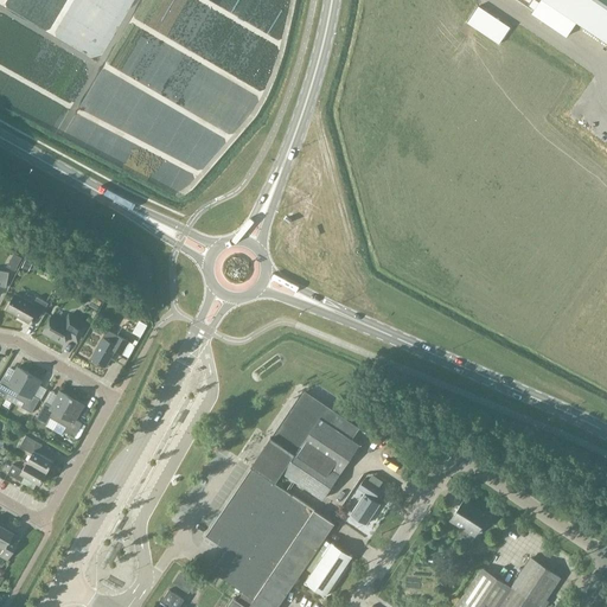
[(23,0),(24,14),(27,20),(96,56),(107,33),(108,33),(115,19),(112,18),(104,21),(104,13),(98,13),(95,7),(93,13),(89,6),(89,1),(85,1),(84,0),(23,0)]
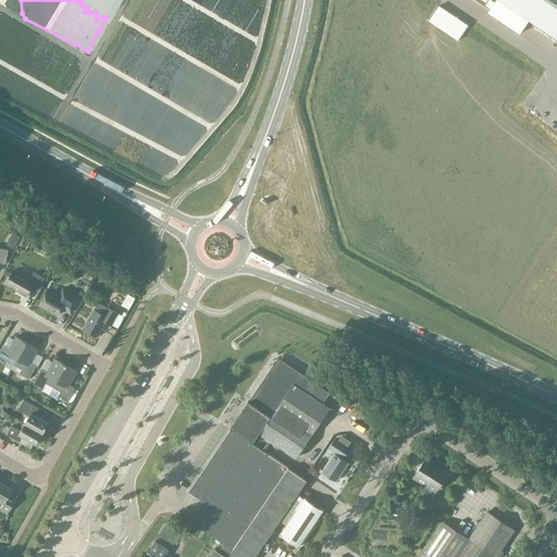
[(556,0),(494,0),(487,12),(519,34),(529,20),(556,38),(556,0)]
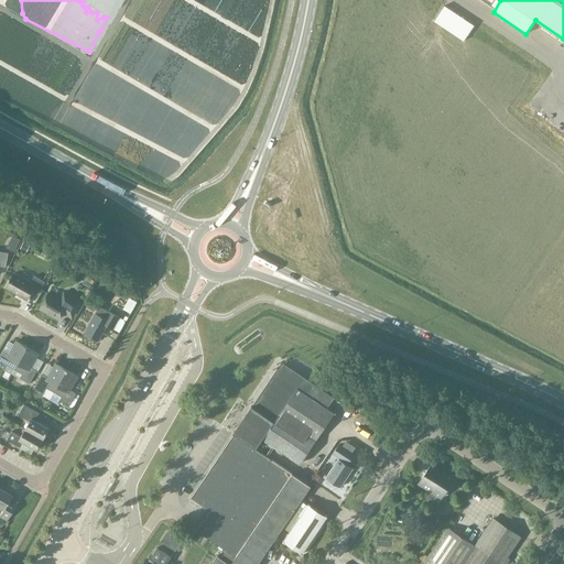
[(38,294),(44,282),(34,275),(30,282),(13,273),(4,288),(26,300),(32,291),(38,294)]
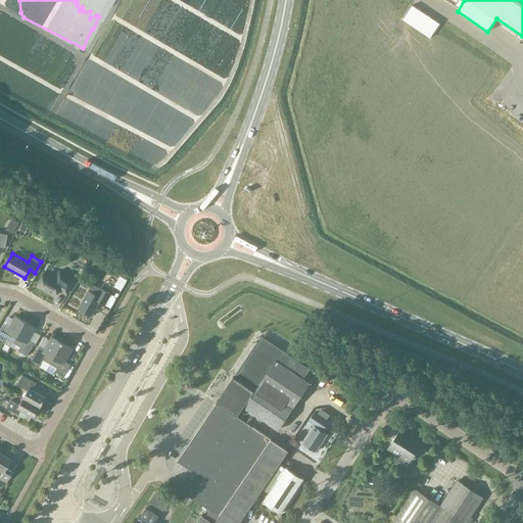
[(55,278),(44,272),(37,285),(54,295),(59,287),(67,291),(75,280),(59,272),(55,278)]
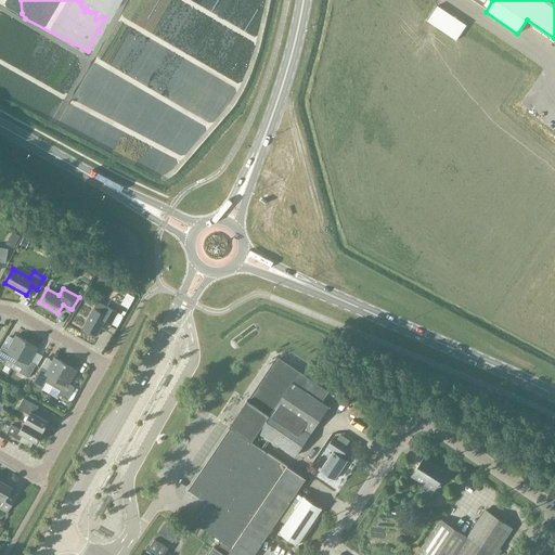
[(125,289),(118,301),(127,306),(132,294),(125,289)]
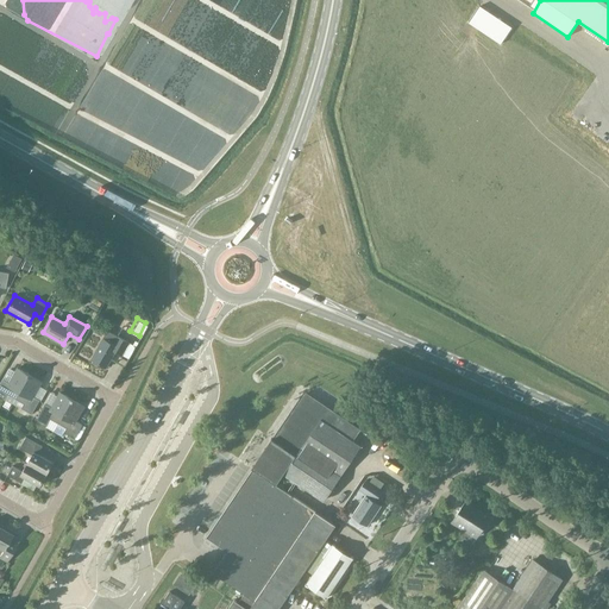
[(121,355),(129,343),(118,336),(107,331),(90,359),(106,368),(115,351),(121,355)]
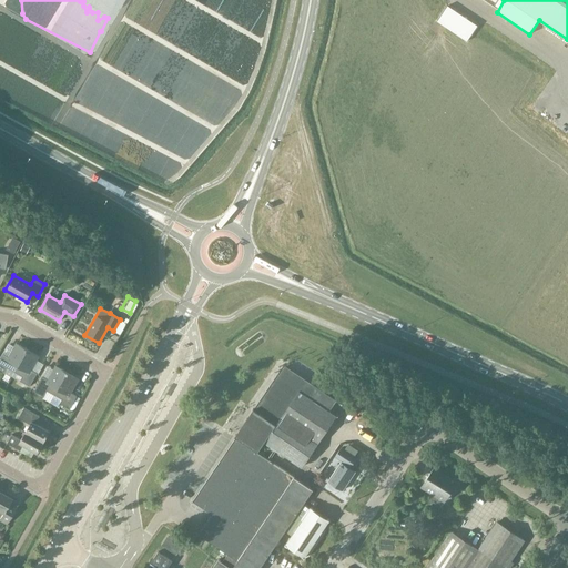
[(14,373),(28,350),(16,343),(8,357),(2,354),(0,357),(0,369),(4,372),(7,368),(14,373)]
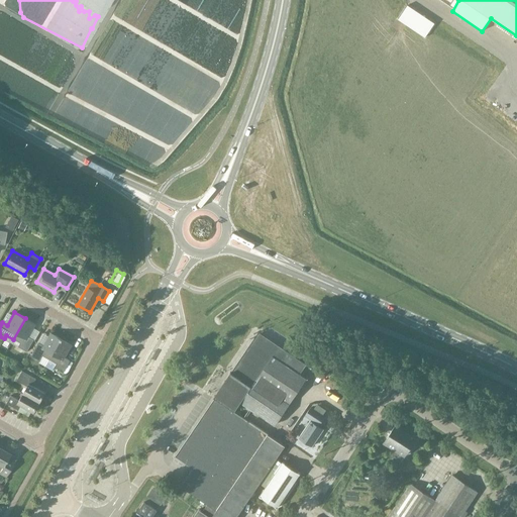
[(25,318),(13,339),(20,343),(18,346),(27,351),(33,340),(28,337),(35,324),(25,318)]
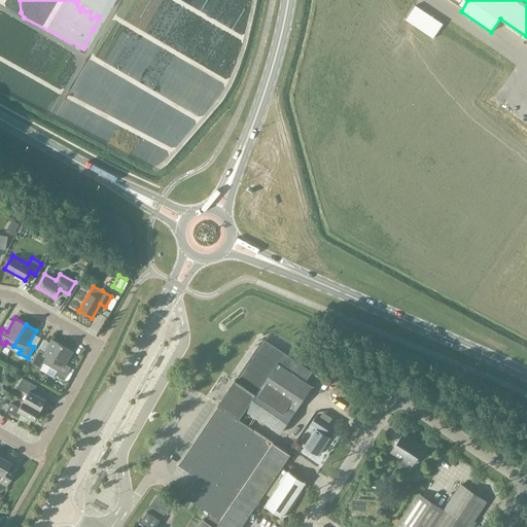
[(245,410),(246,411),(280,433),(311,387),(305,382),(312,372),(264,339),(236,381),(235,380),(234,381),(237,383),(232,389),(230,388),(223,396),(226,398),(222,403),(241,416),(245,410)]
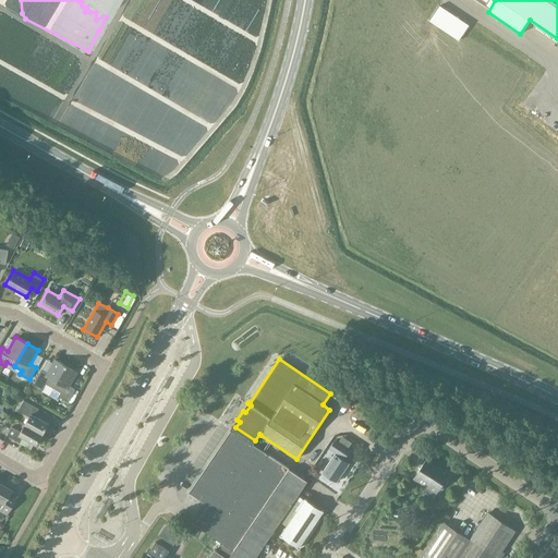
[(53,388),(65,366),(55,360),(47,373),(41,370),(32,386),(41,391),(46,384),(53,388)]
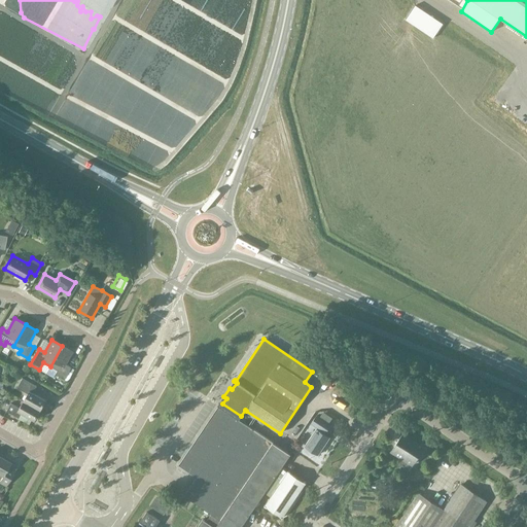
[(62,346),(50,366),(57,371),(55,375),(64,380),(71,367),(66,364),(73,352),(62,346)]
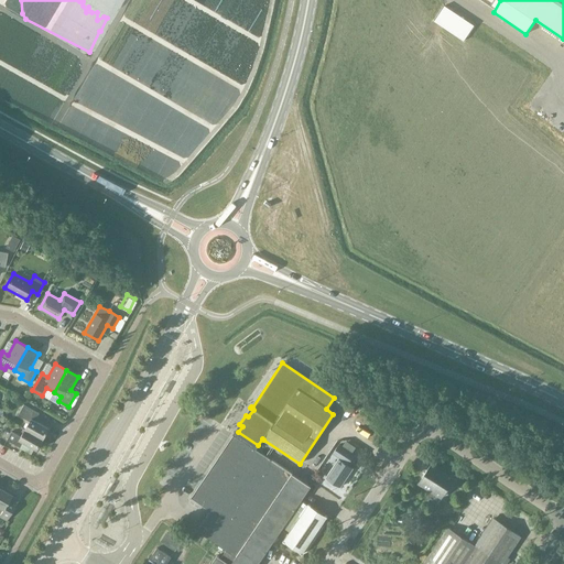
[(24,429),(43,440),(49,429),(35,421),(39,413),(24,404),(18,415),(29,421),(24,429)]
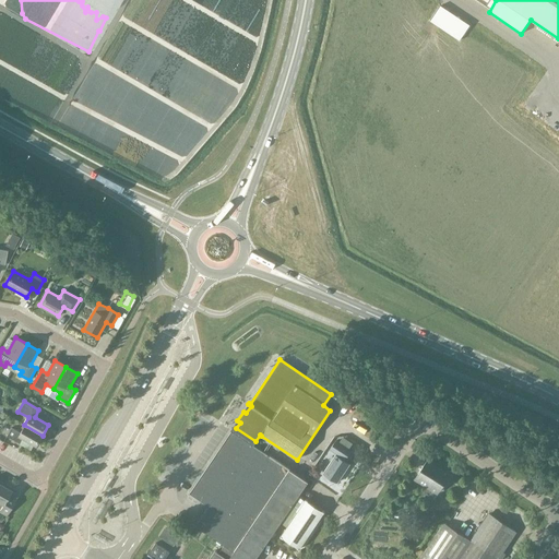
[(36,445),(43,436),(24,425),(20,432),(11,428),(7,437),(20,443),(23,438),(36,445)]
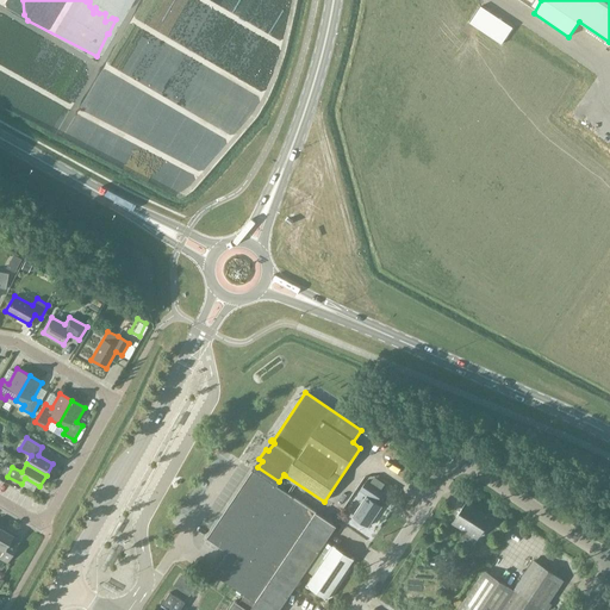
[(279,481),(257,467),(256,468),(254,467),(253,468),(254,470),(253,471),(253,470),(206,539),(228,553),(212,574),(244,596),(241,601),(255,609),(279,609),(306,571),(325,542),(336,527),(316,514),(316,512),(294,498),(293,498),(275,486),(279,481)]
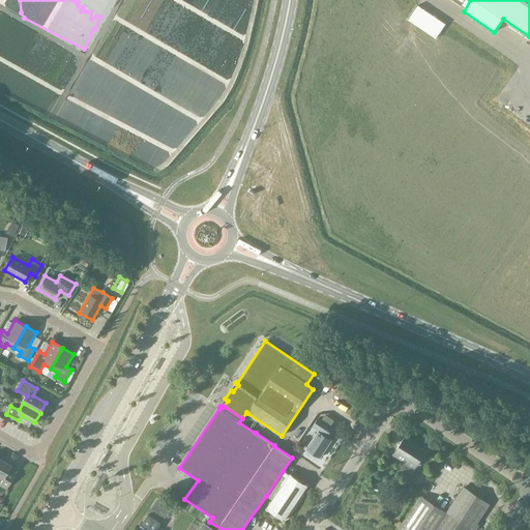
[(331,440),(326,437),(332,428),(317,417),(312,425),(319,430),(306,448),(319,458),(331,440)]
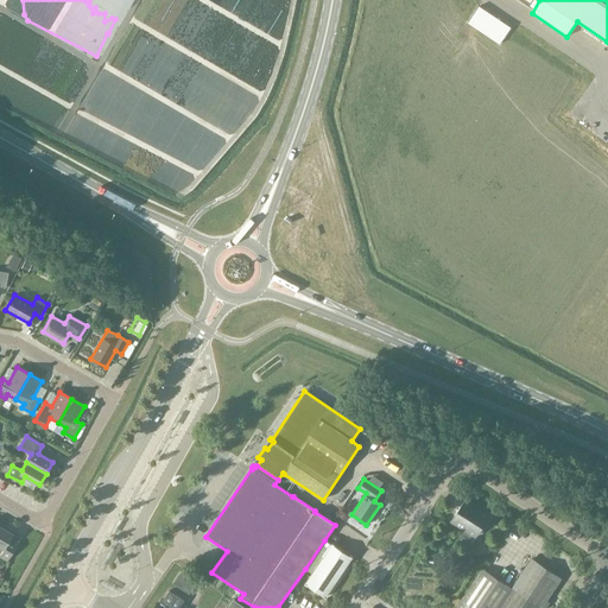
[(466,499),(451,519),(476,536),(489,515),(466,499)]
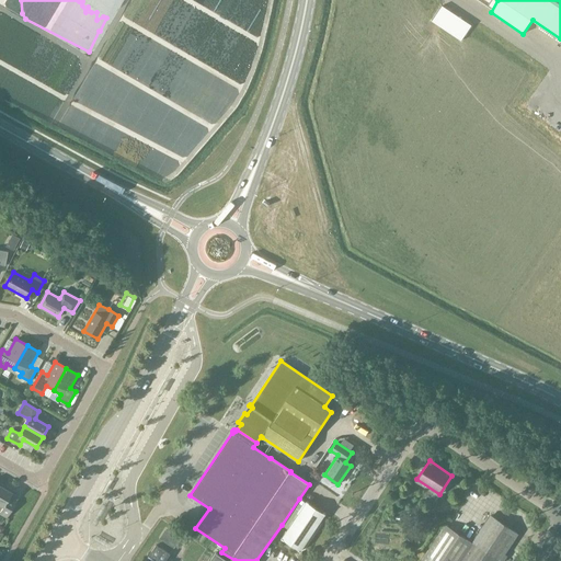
[(0,487),(0,514),(7,518),(13,504),(7,501),(12,491),(2,484),(0,487)]
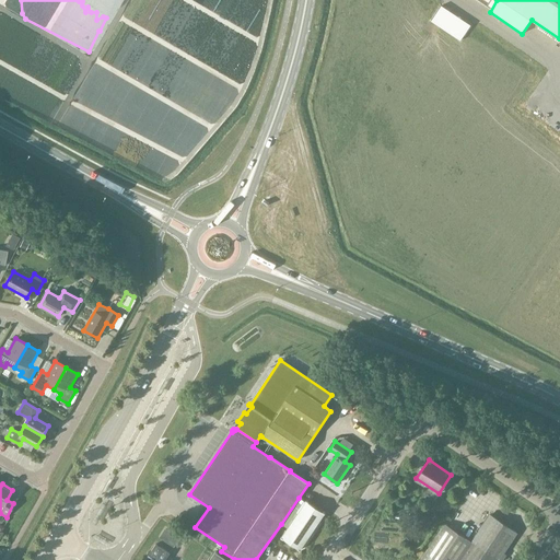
[(300,549),(324,513),(305,500),(304,501),(299,498),(281,524),(287,527),(280,537),(300,549)]
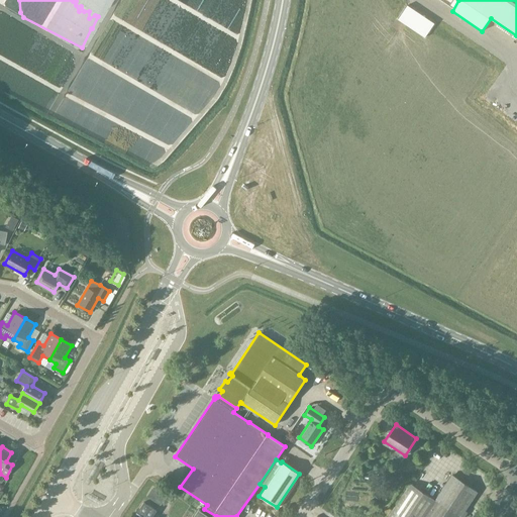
[(460,516),(466,510),(478,492),(452,475),(435,500),(411,484),(388,516),(460,516)]
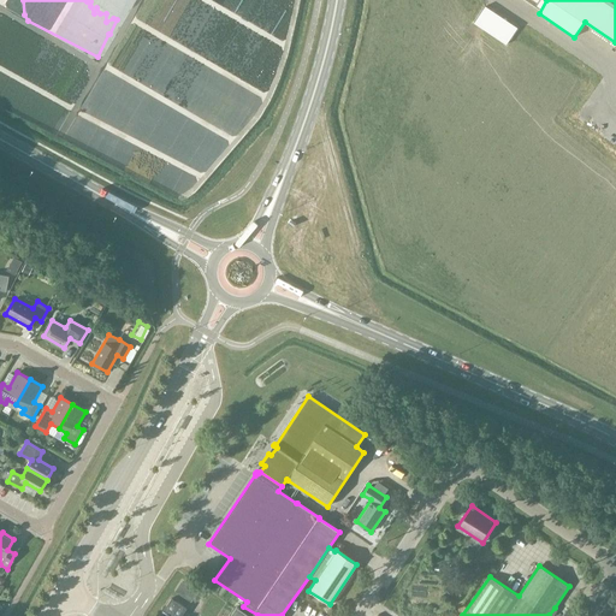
[(197,591),(182,580),(175,591),(190,602),(197,591)]
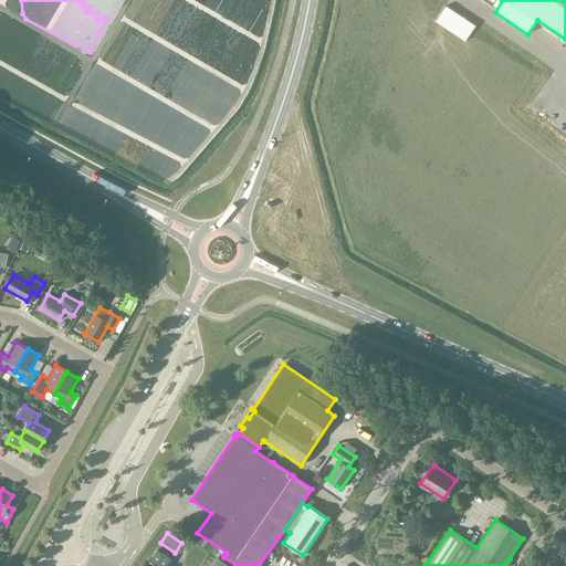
[(146,565),(166,565),(171,559),(157,549),(146,565)]
